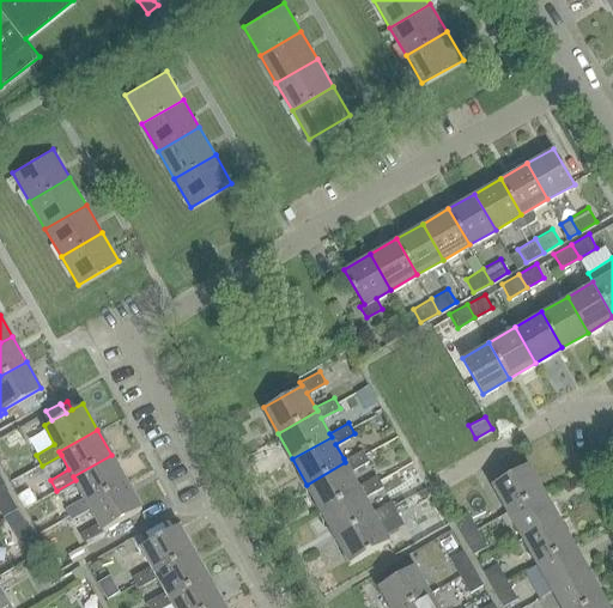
[(350,469),(368,458),(362,448),(344,458),(345,462),(307,485),(321,510),(359,488),(358,485),(350,469)]
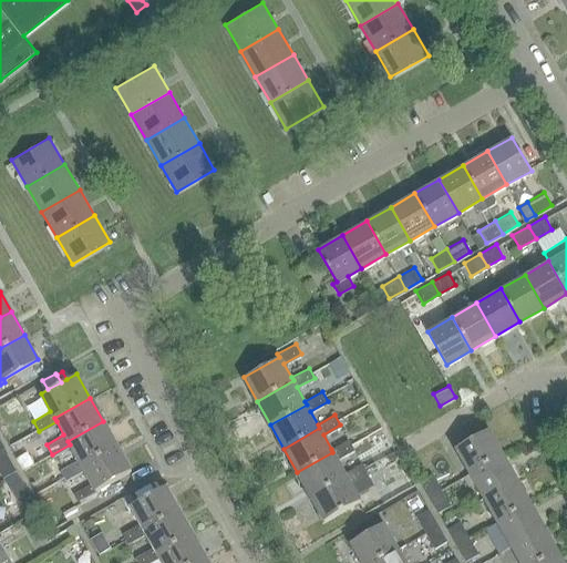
[(116,444),(103,421),(68,441),(70,444),(78,459),(60,469),(65,479),(83,469),(81,466),(116,444)]
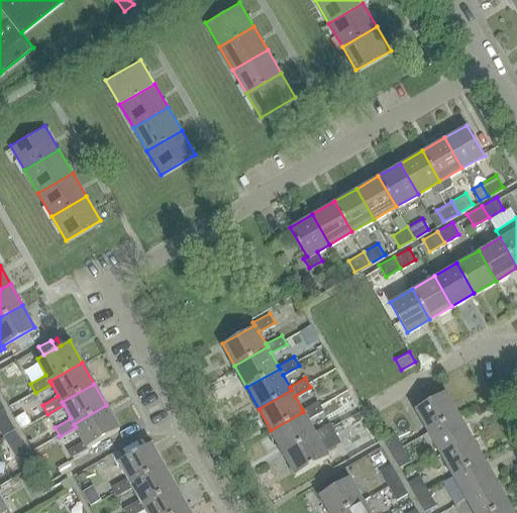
[(427,430),(457,412),(445,390),(415,407),(427,430)]
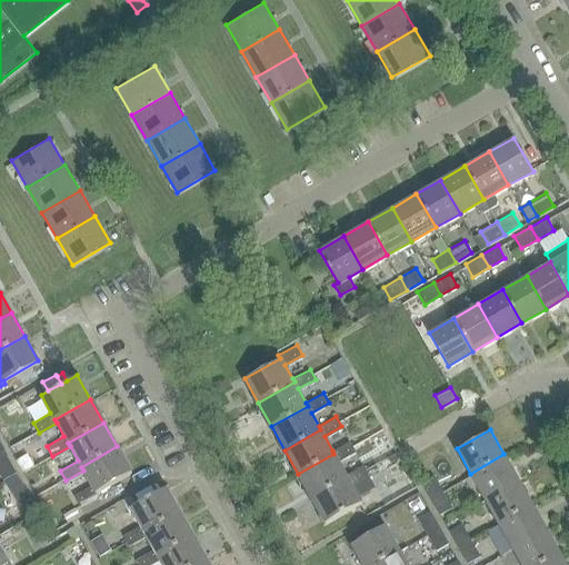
[(349,440),(332,450),(333,454),(298,474),(311,497),(347,477),(346,474),(338,461),(355,450),(349,440)]
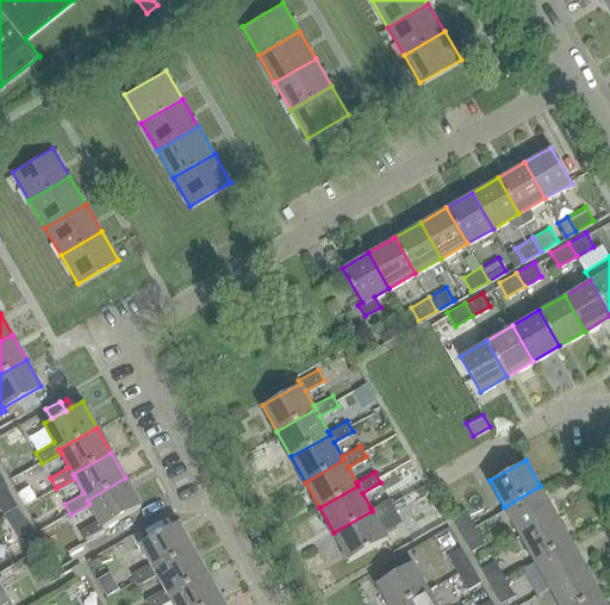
[(87,500),(89,504),(97,518),(79,529),(85,540),(105,529),(103,525),(141,504),(125,478),(87,500)]
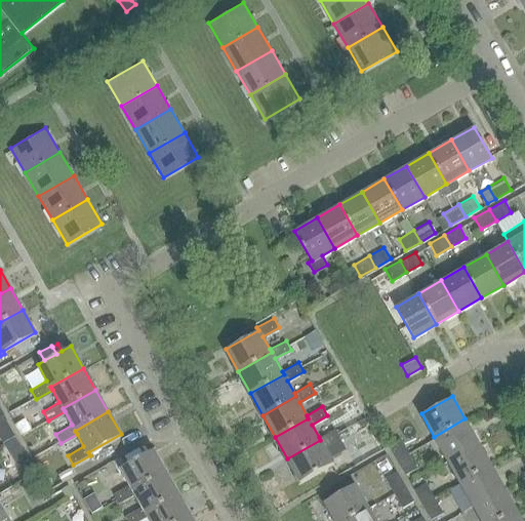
[(465,418),(434,437),(447,459),(478,441),(465,418)]
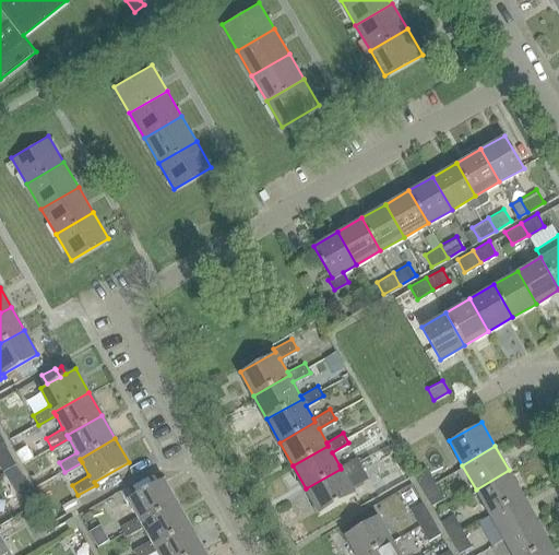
[(356,456),(340,465),(341,469),(306,488),(319,512),(355,493),(345,475),(361,465),(356,456)]
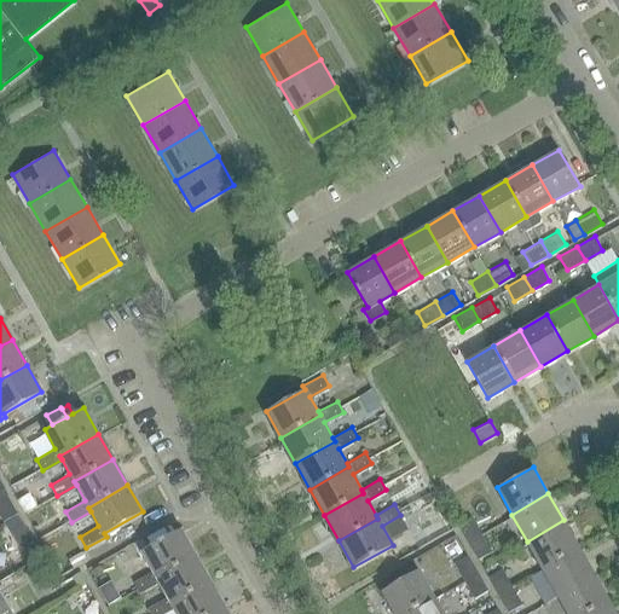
[(17,511),(4,520),(7,526),(21,519),(17,511)]
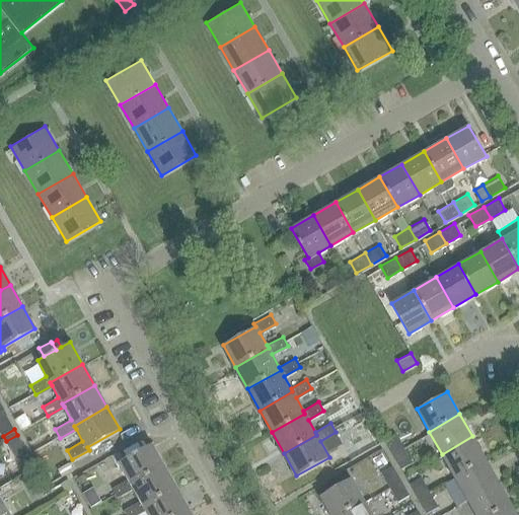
[(391,452),(403,446),(394,431),(383,438),(391,452)]
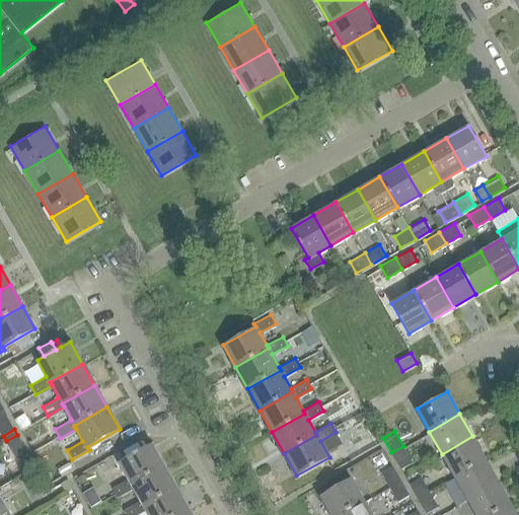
[(472,436),(442,454),(454,475),(485,458),(472,436)]
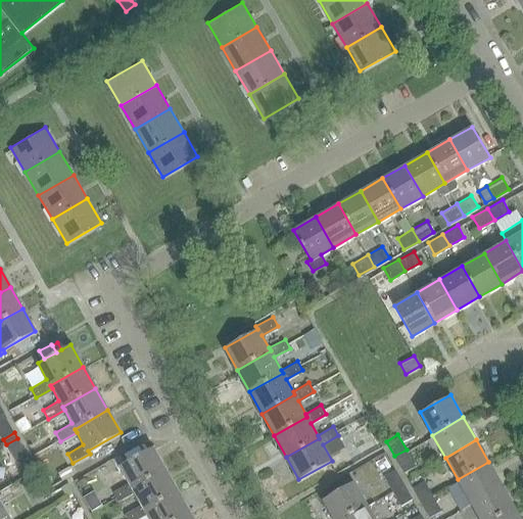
[(117,500),(134,491),(132,487),(165,469),(152,446),(124,463),(120,466),(129,481),(112,490),(117,500)]
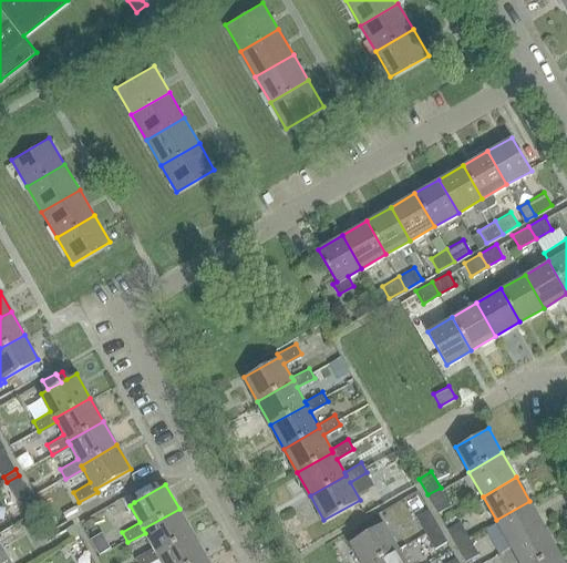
[(450,504),(441,488),(428,494),(437,511),(450,504)]
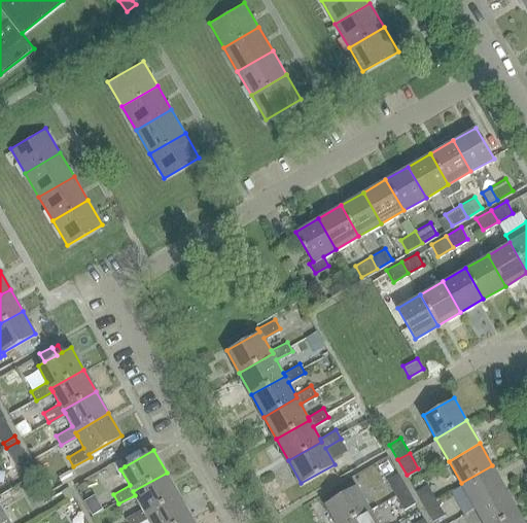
[(26,456),(14,462),(16,465),(28,459),(26,456)]
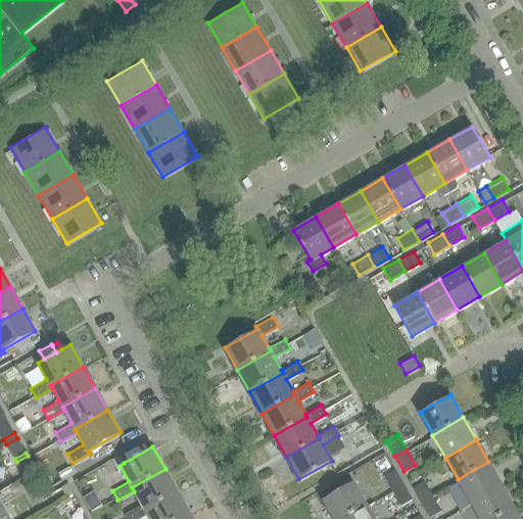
[(120,455),(110,459),(115,468),(120,466),(124,463),(120,455)]
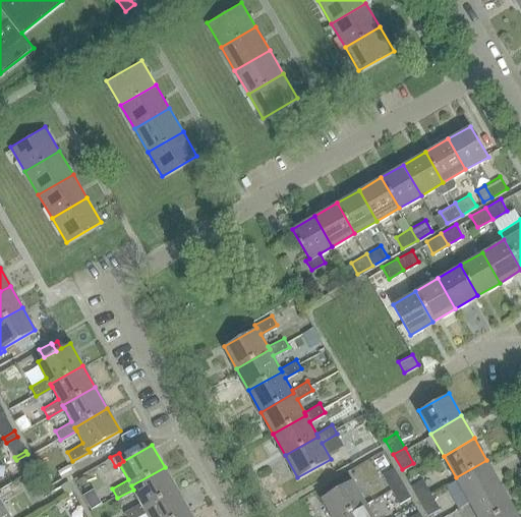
[(486,460),(456,477),(468,500),(500,482),(486,460)]
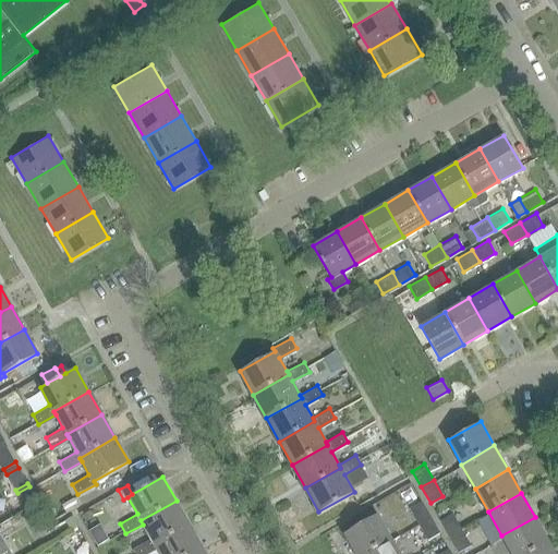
[(73,496),(61,503),(65,510),(77,504),(73,496)]
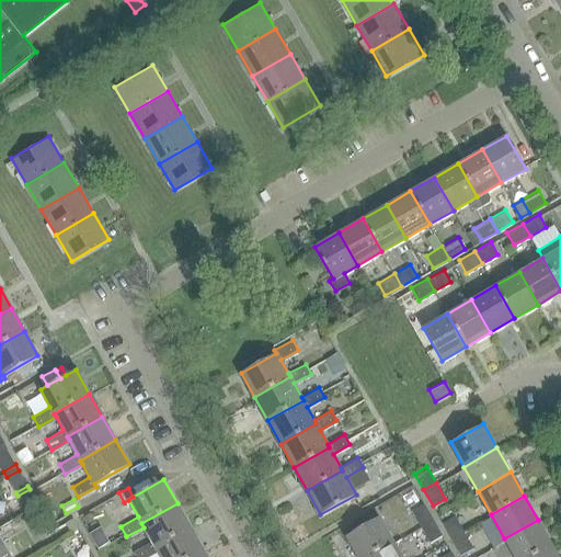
[(421,525),(433,519),(423,501),(411,509),(421,525)]
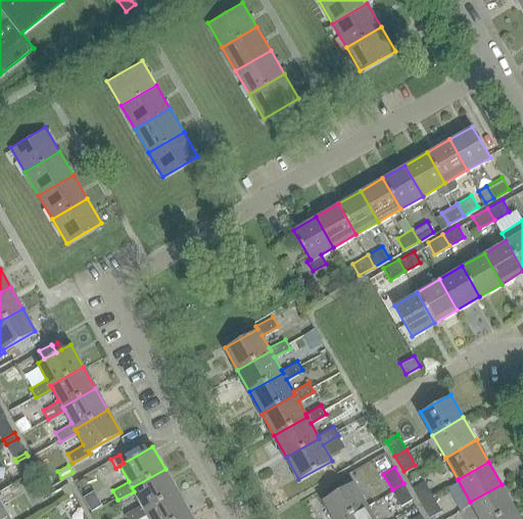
[(178,490),(165,469),(132,487),(134,491),(141,504),(125,513),(128,518),(135,518),(146,513),(144,510),(178,490)]
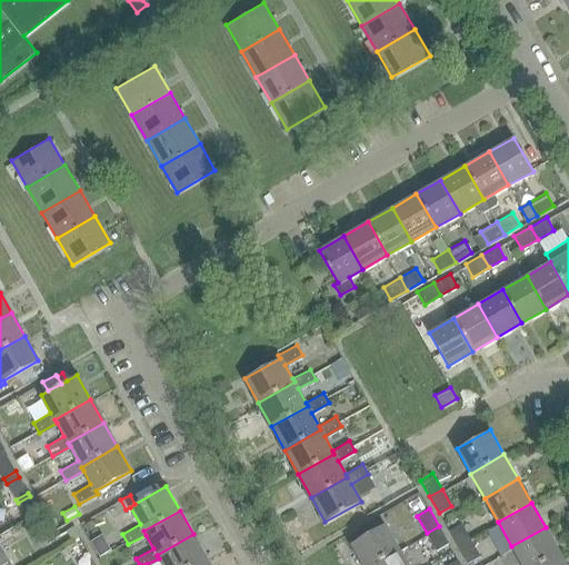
[(457,545),(470,538),(461,522),(448,529),(457,545)]
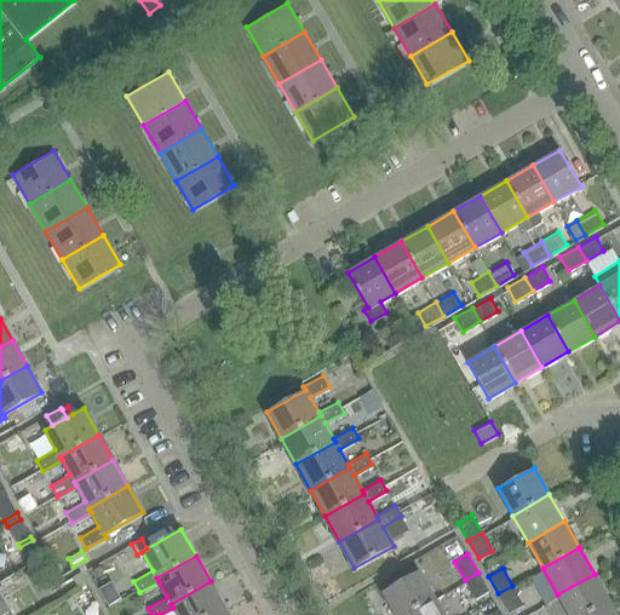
[(87,582),(81,569),(72,575),(78,587),(87,582)]
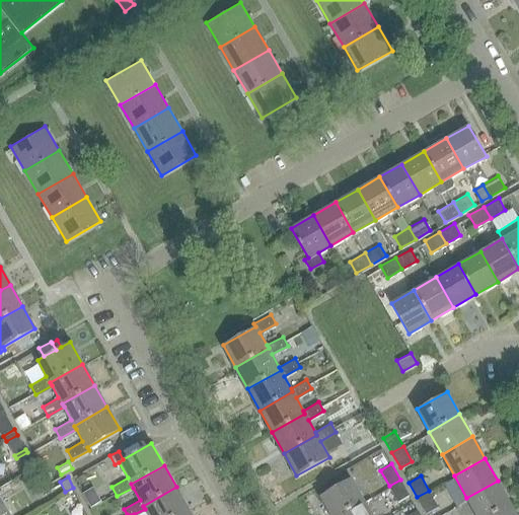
[(330,514),(339,514),(364,501),(351,477),(320,496),(330,514)]
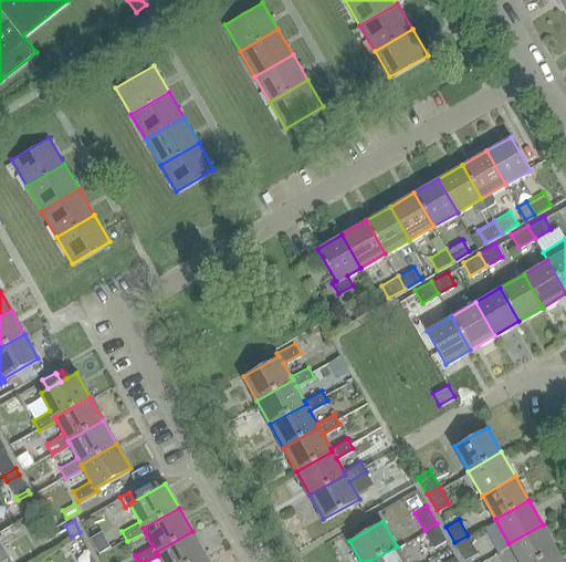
[(446,539),(437,523),(425,530),(433,545),(446,539)]
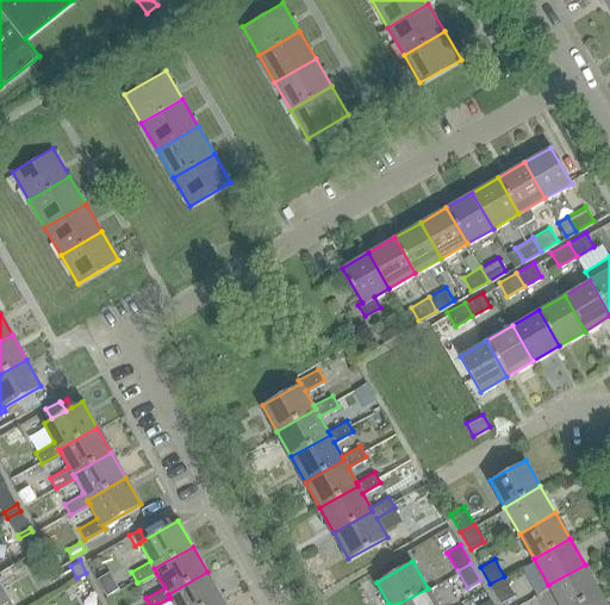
[(585,565),(548,585),(559,604),(574,604),(599,591),(585,565)]
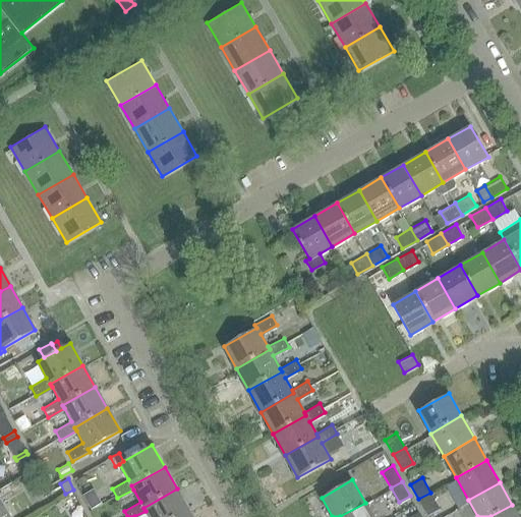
[(177,516),(189,511),(177,489),(143,508),(146,511),(149,516),(177,516)]
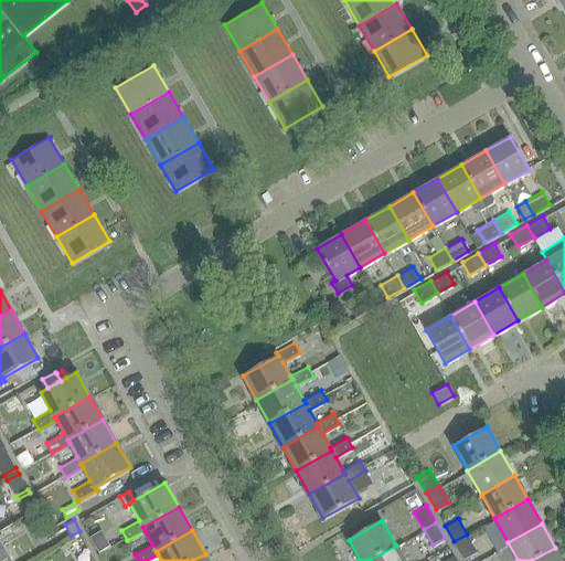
[(476,551),(467,535),(454,541),(464,558),(476,551)]
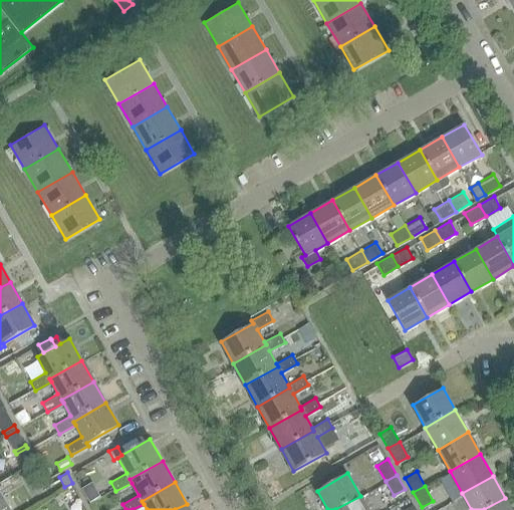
[(0,509),(8,504),(0,491),(0,509)]
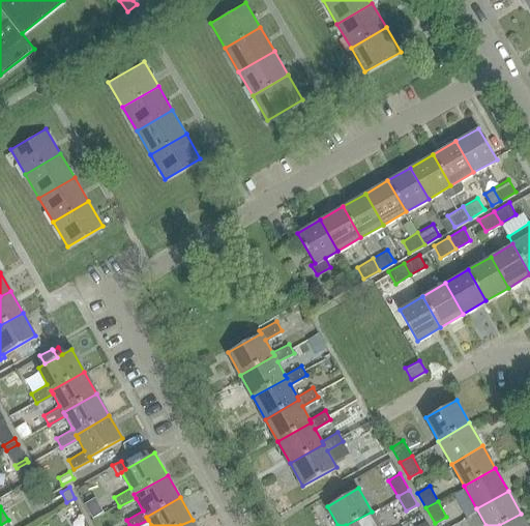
[(379,525),(372,512),(346,525),(379,525)]
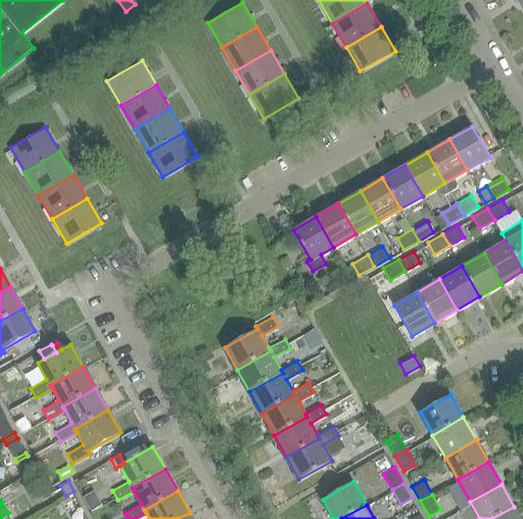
[(520,518),(514,507),(492,518),(520,518)]
